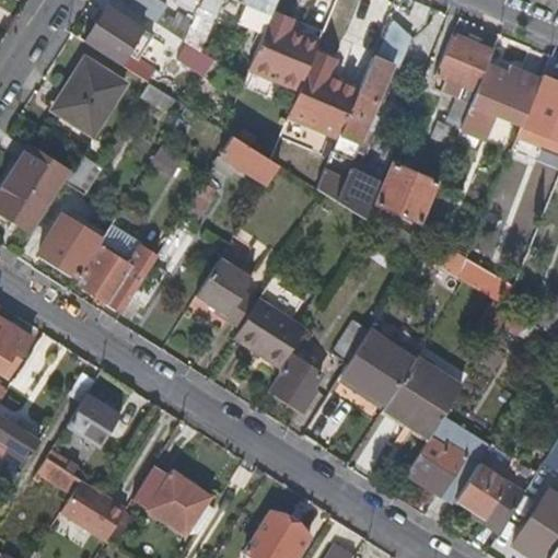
[(159,0),(136,0),(131,8),(167,32),(186,44),(195,23),(181,14),(177,21),(163,12),(167,6),(159,0)]
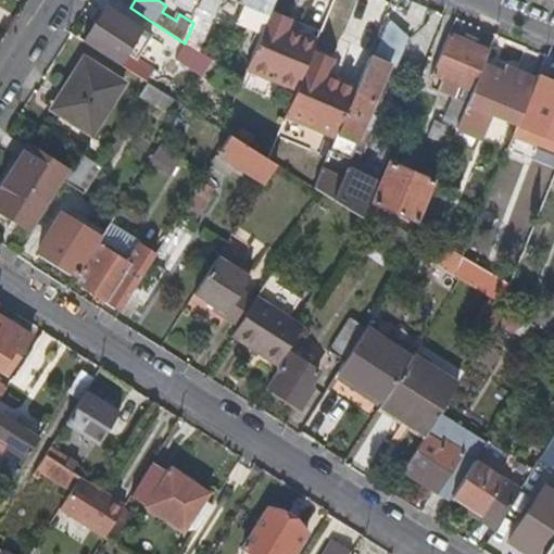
[(238,24),(262,34),(271,11),(275,0),(201,0),(193,23),(185,43),(199,52),(221,0),(237,0),(247,3),(238,24)]
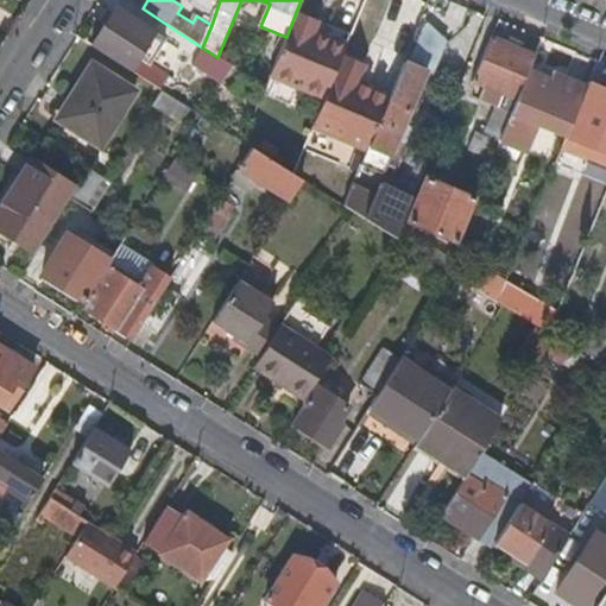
[(117,8),(93,46),(146,81),(153,69),(139,61),(141,55),(152,61),(165,39),(117,8)]
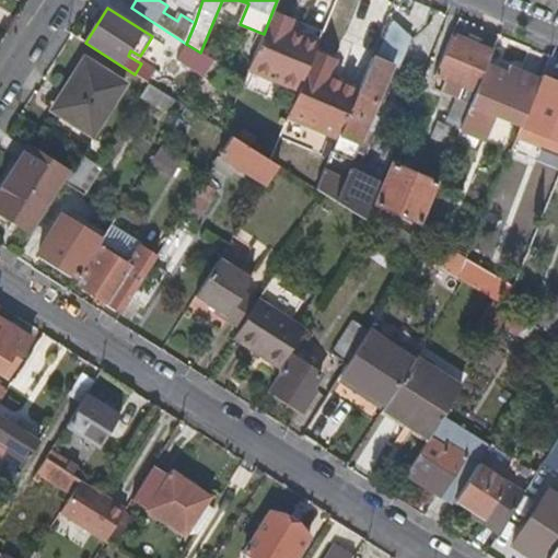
[(248,71),(299,92),(315,53),(320,42),(288,28),(292,19),(272,11),(264,34),(248,71)]
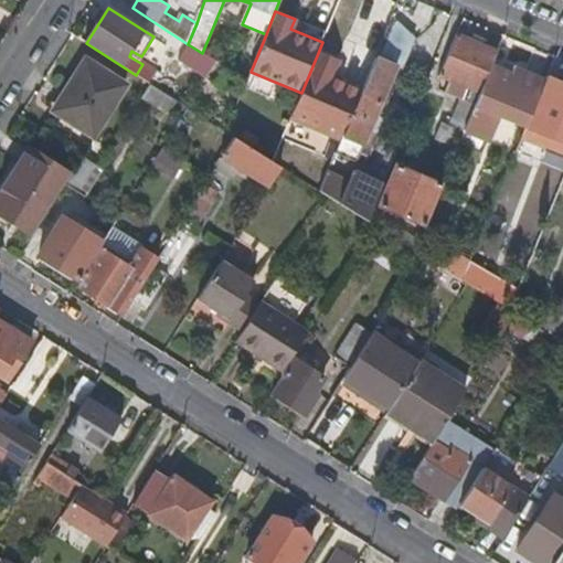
[(389,21),(373,54),(402,67),(417,34),(389,21)]
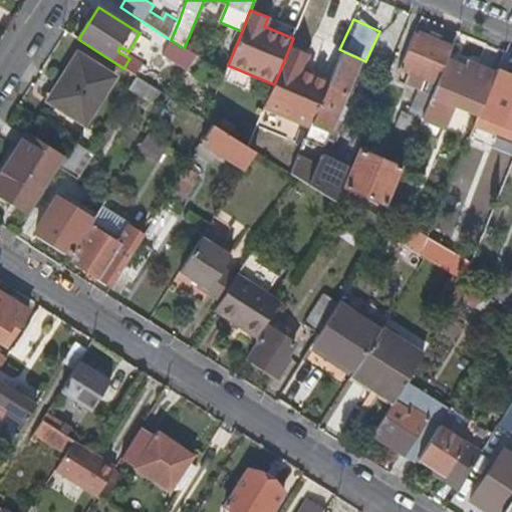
[(453,48),(416,33),(401,69),(411,73),(406,84),(422,90),(426,79),(438,84),(447,61),(453,48)]
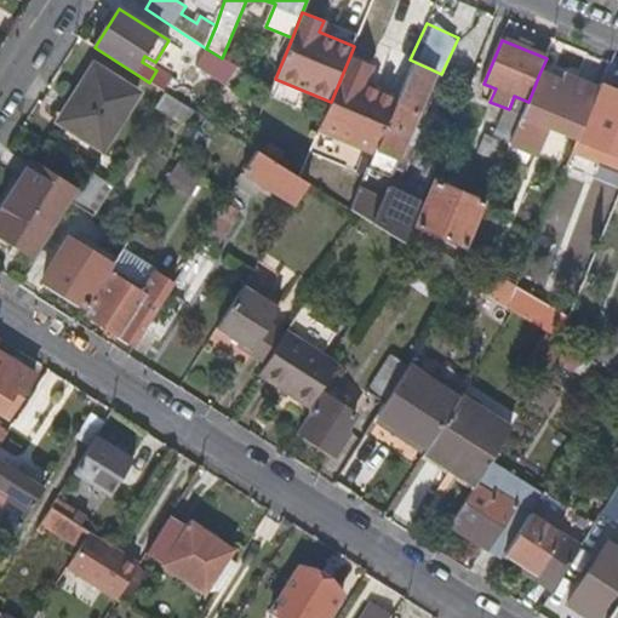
[(194,43),(182,63),(223,87),(235,68),(194,43)]
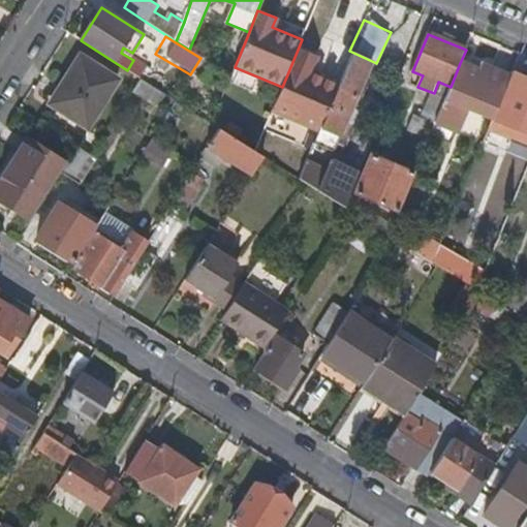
[(272,112),(319,131),(338,87),(308,74),(315,57),(298,50),(282,87),(272,112)]
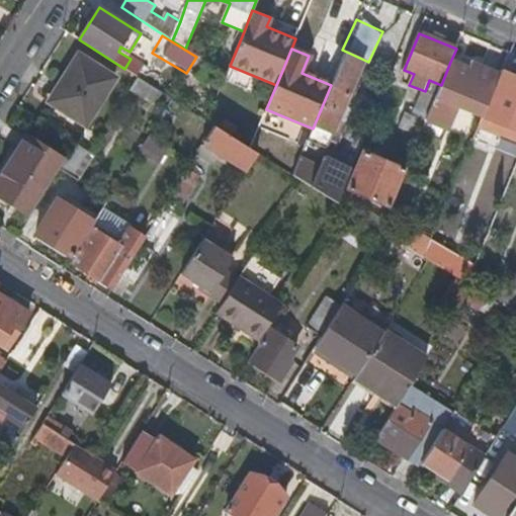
[(362,62),(343,55),(331,85),(313,129),(308,142),(326,149),(362,62)]
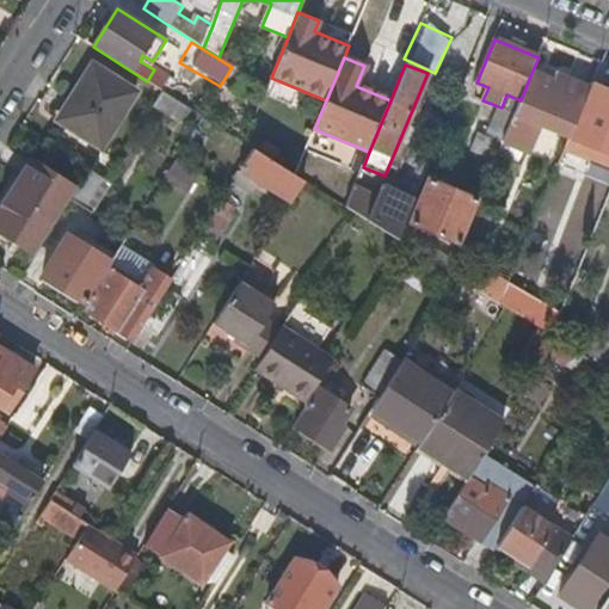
[(140,92),(98,66),(62,121),(71,127),(93,141),(104,148),(140,92)]
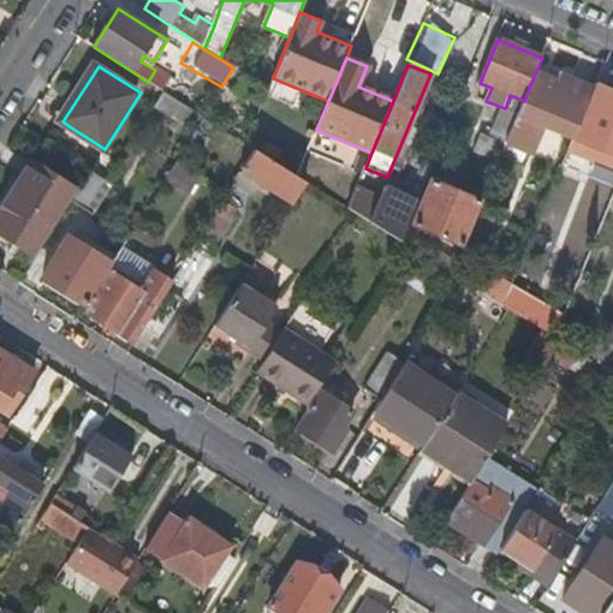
[(518,114),(575,137),(594,90),(567,79),(565,85),(535,73),(524,101),(518,114)]
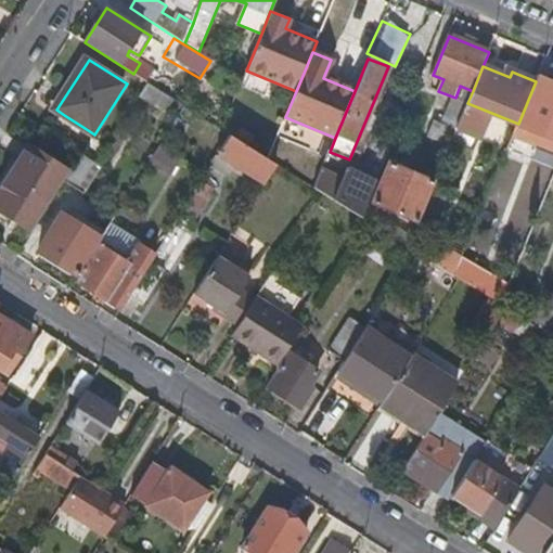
[(232,105),(242,80),(229,72),(214,94),(232,105)]
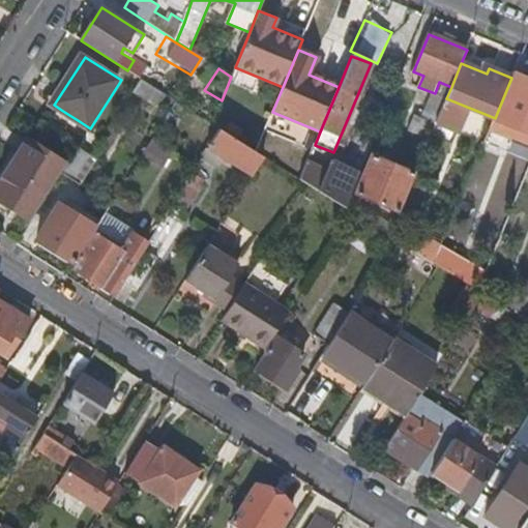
[(527,79),(514,74),(511,78),(495,118),(494,119),(527,133),(527,103),(526,103),(527,98),(527,79)]
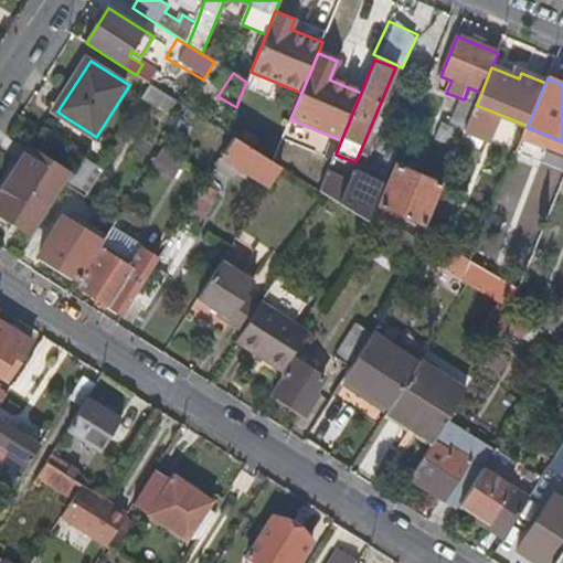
[(169,116),(178,102),(150,84),(141,97),(169,116)]
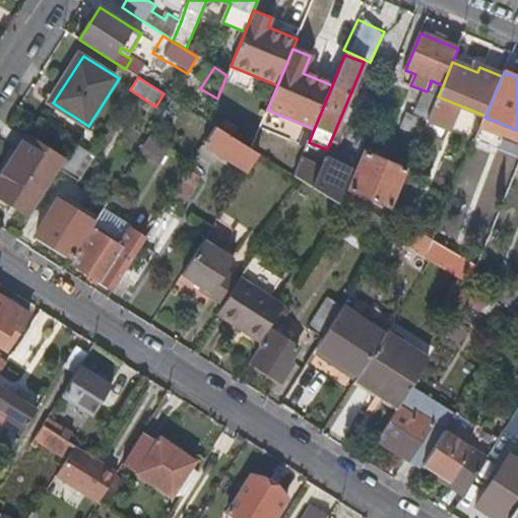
[(427,91),(421,106),(433,111),(438,96),(427,91)]
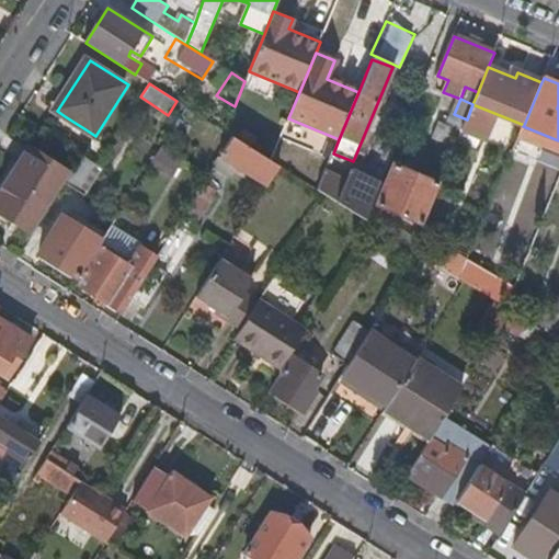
[(467,120),(454,114),(452,120),(465,125),(467,120)]
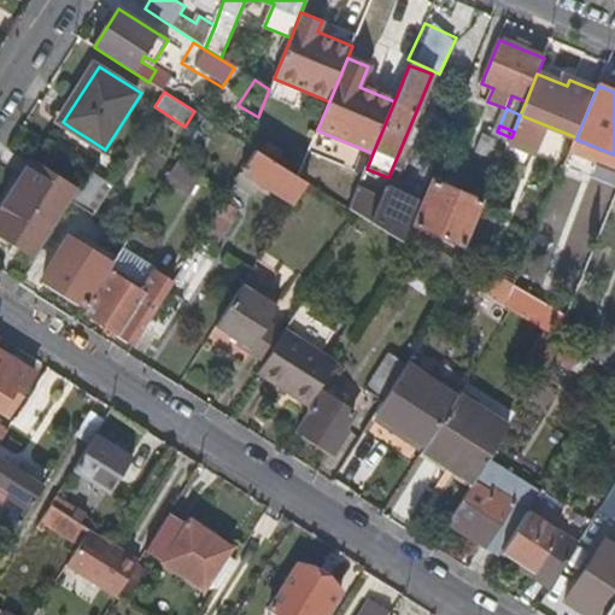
[(68,134),(89,148),(94,142),(71,128),(68,134)]
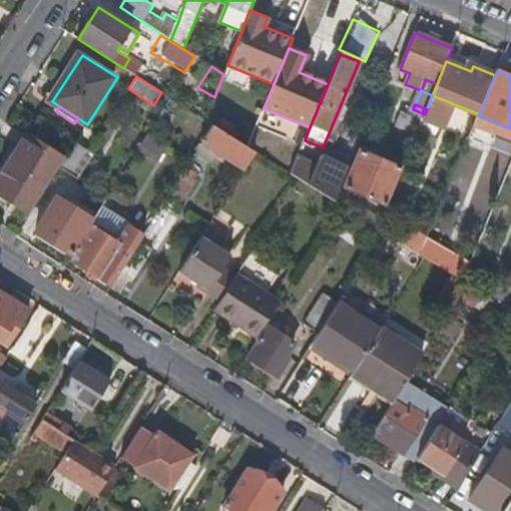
[(425,114),(413,109),(410,115),(402,111),(396,126),(416,134),(422,120),(425,114)]
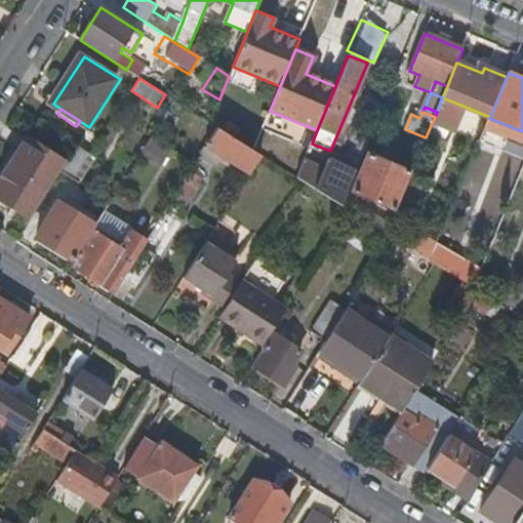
[(206,147),(224,157),(249,174),(262,155),(254,150),(218,127),(218,128),(206,147)]
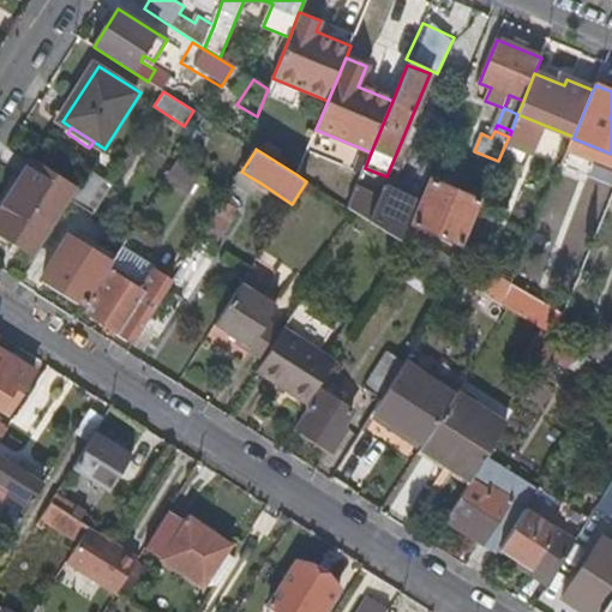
[(0,210),(0,231),(37,255),(72,198),(79,189),(33,160),(0,210)]
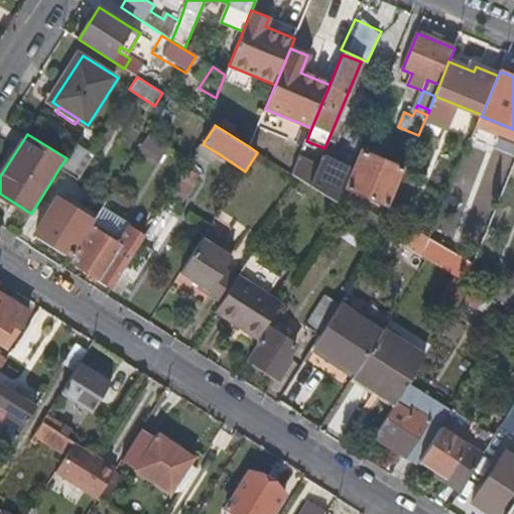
[(136,151),(156,165),(167,148),(147,135),(136,151)]
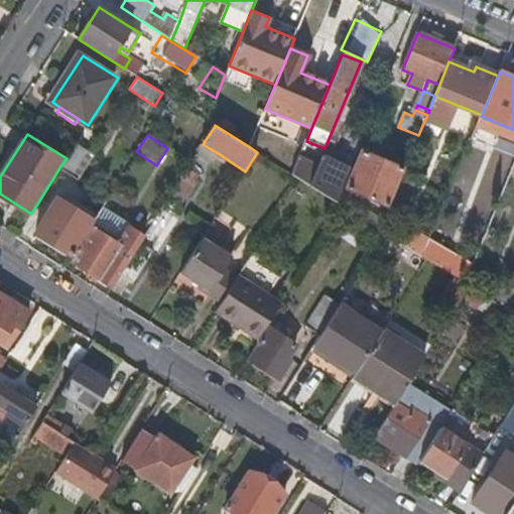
[(340,164),(350,169),(362,141),(352,136),(340,164)]
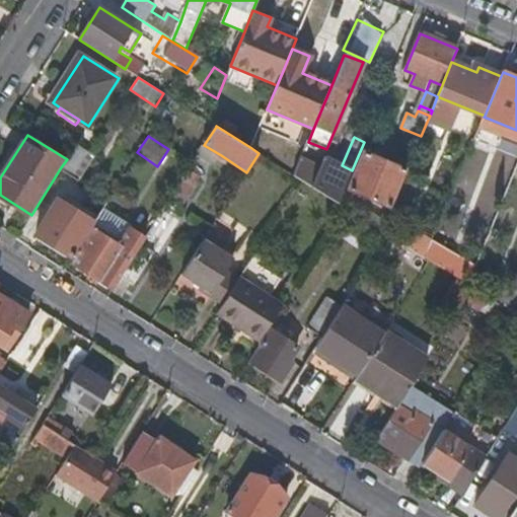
[(94,155),(91,153),(82,147),(76,143),(67,159),(61,167),(79,178),(94,155)]
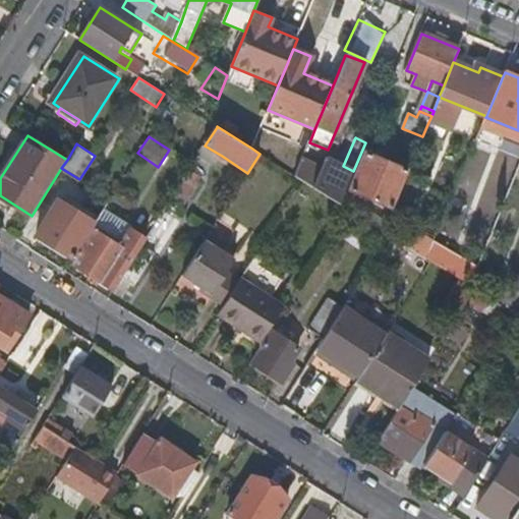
[(217,164),(222,156),(205,146),(199,154),(217,164)]
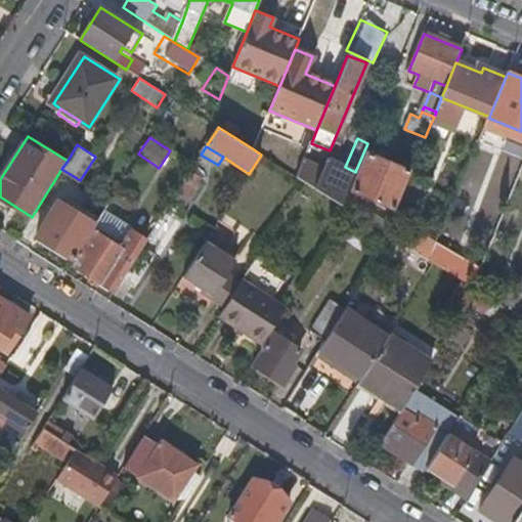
[(353,192),(394,210),(410,172),(367,155),(353,192)]
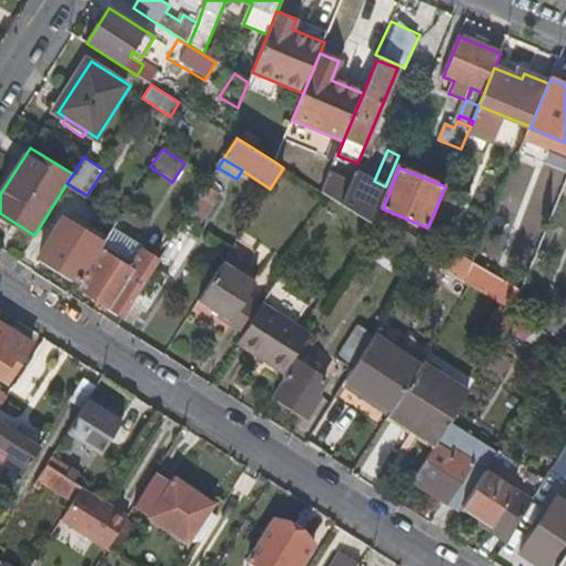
[(385,187),(374,181),(359,173),(353,183),(330,172),(322,193),(330,198),(371,223),(374,213),(385,187)]
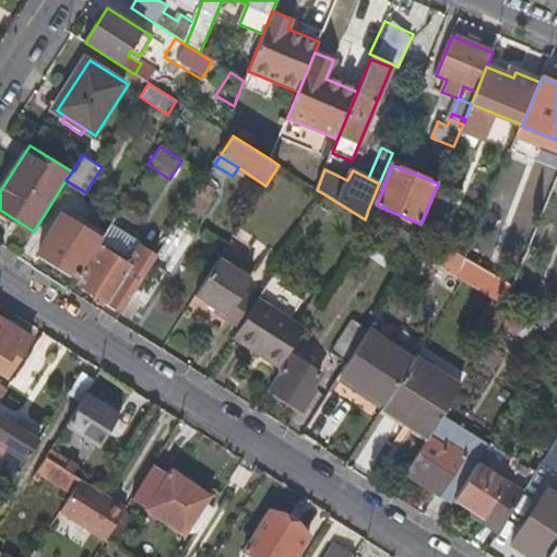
[(215,190),(203,184),(186,211),(198,218),(215,190)]
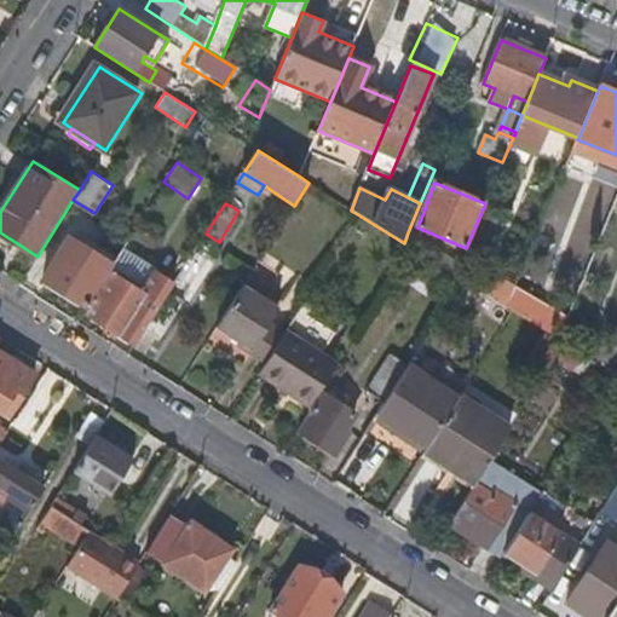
[(460,264),(408,232),(404,243),(410,247),(455,276),(460,264)]
